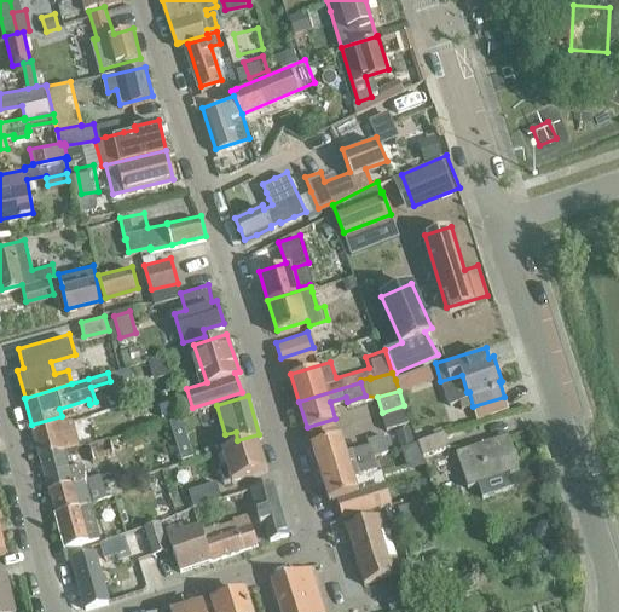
[(404,405),(382,413),(386,426),(408,420),(404,405)]
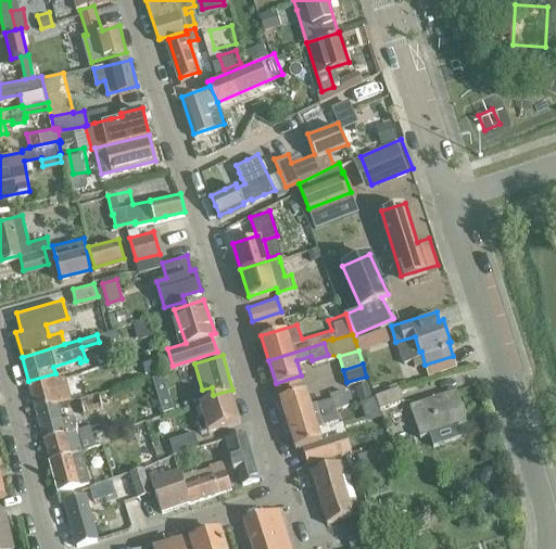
[(28,384),(35,406),(57,401),(70,397),(63,375),(57,378),(55,373),(28,381),(29,383),(28,384)]
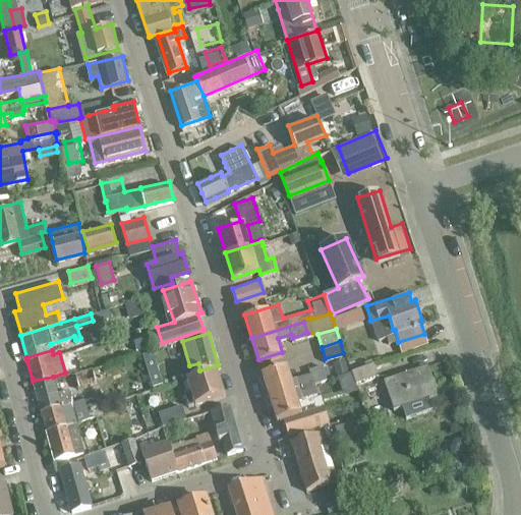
[(163,381),(158,364),(154,351),(141,355),(146,367),(148,366),(153,384),(163,381)]
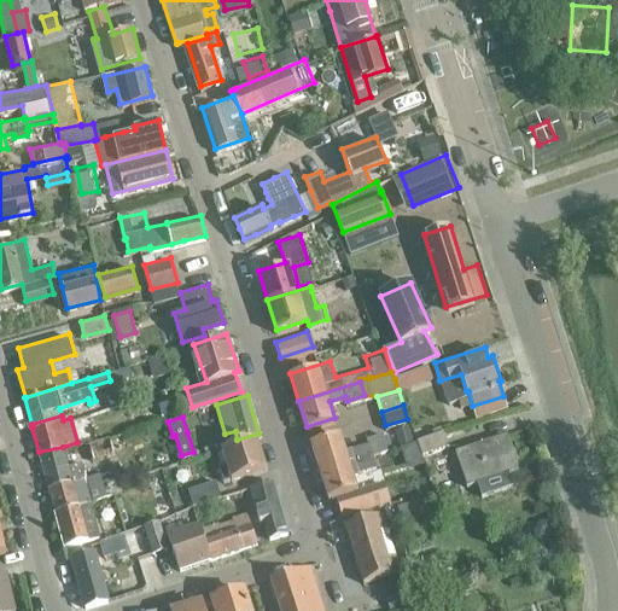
[(417,436),(423,452),(448,443),(442,428),(417,436)]
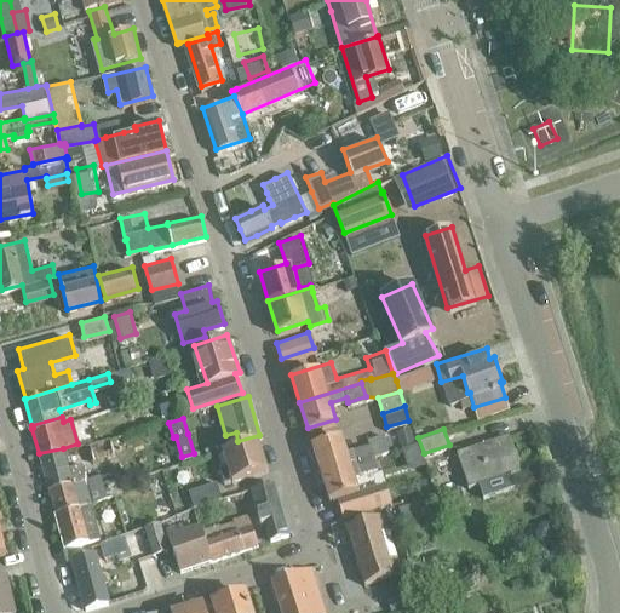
[(313,442),(320,470),(389,448),(384,433),(368,436),(369,442),(352,447),(346,450),(342,434),(313,442)]
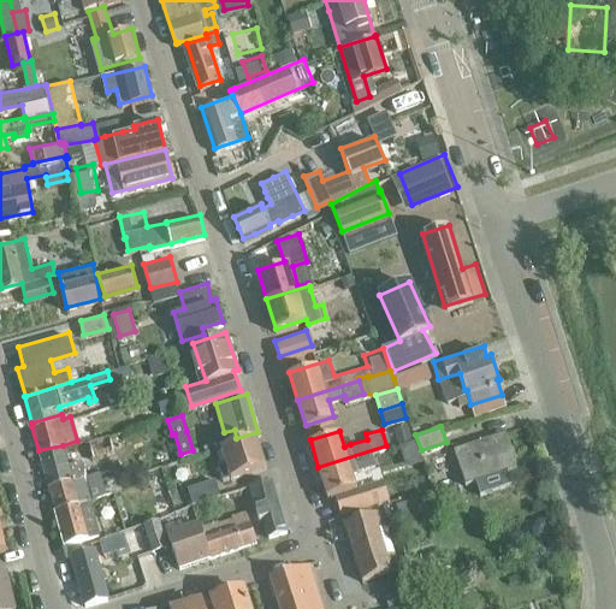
[(505,430),(454,448),(458,460),(465,482),(477,478),(481,491),(511,482),(507,468),(517,465),(505,430)]
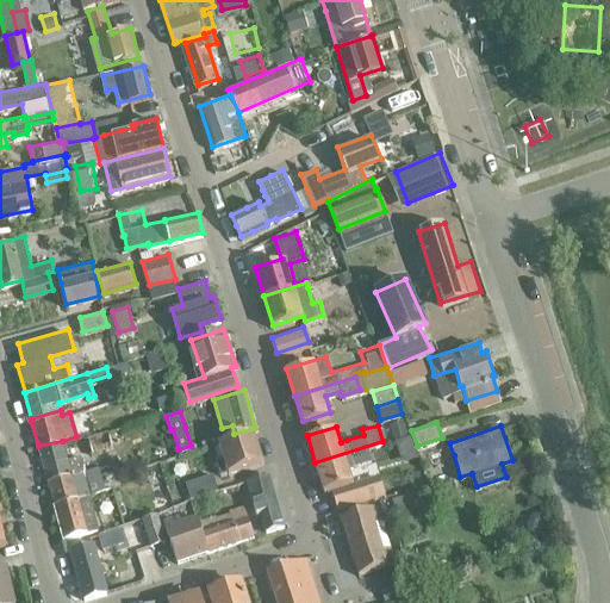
[(255,428),(234,434),(235,436),(219,441),(222,451),(215,453),(219,468),(228,466),(229,470),(262,460),(253,430),(256,429),(255,428)]
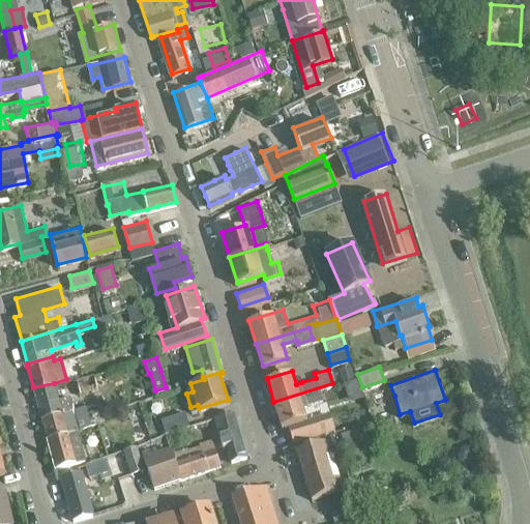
[(97,386),(94,373),(77,378),(80,391),(97,386)]
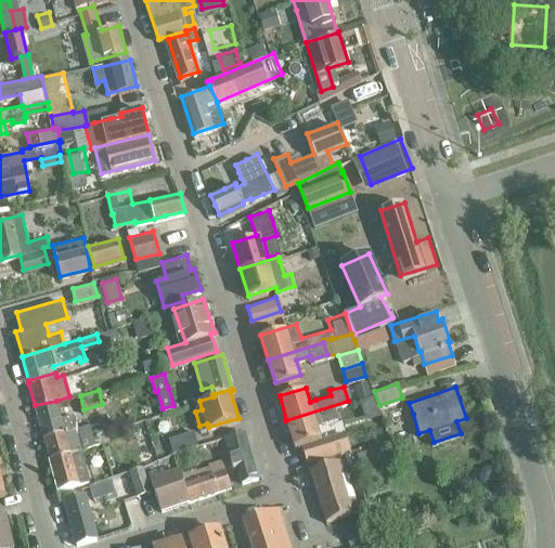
[(35,405),(42,434),(77,426),(74,413),(61,416),(56,401),(35,405)]
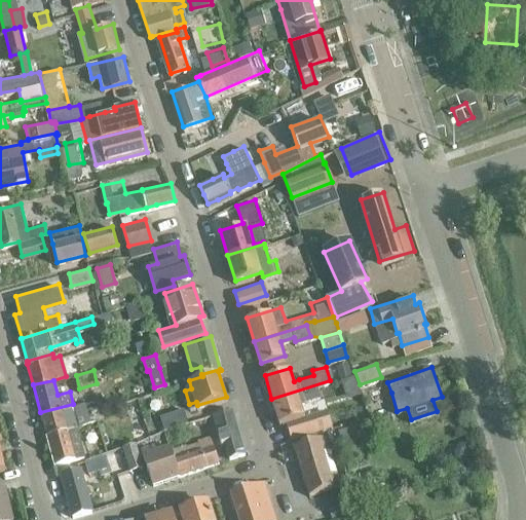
[(330,380),(271,399),(279,422),(304,415),(300,402),(305,400),(320,395),(322,400),(334,396),(330,380)]
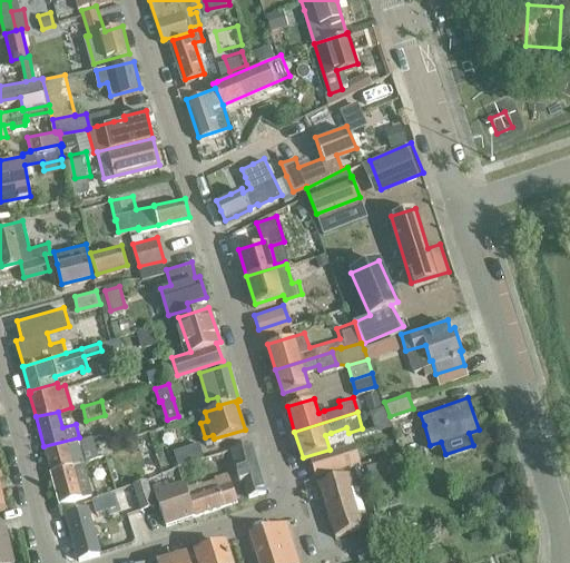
[(45,447),(51,468),(71,463),(71,460),(97,452),(91,435),(79,438),(79,437),(43,446),(45,447)]
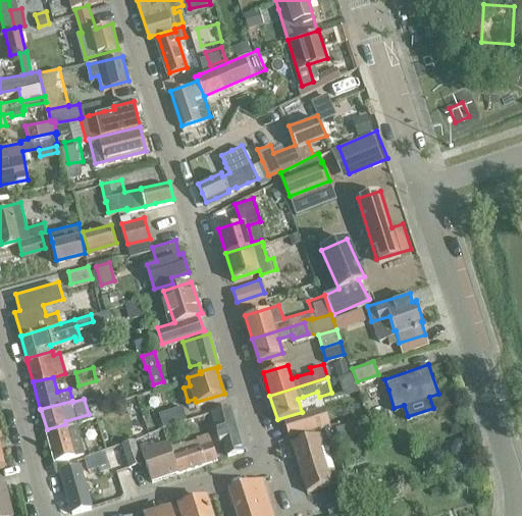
[(187,416),(181,403),(159,411),(163,424),(187,416)]
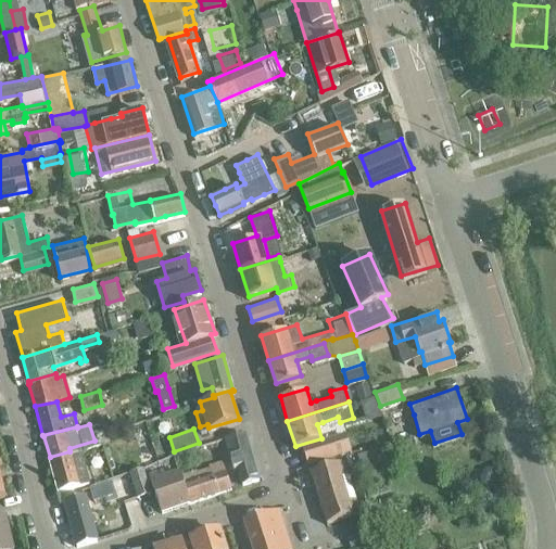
[(238,463),(242,481),(258,476),(244,430),(225,435),(234,464),(238,463)]
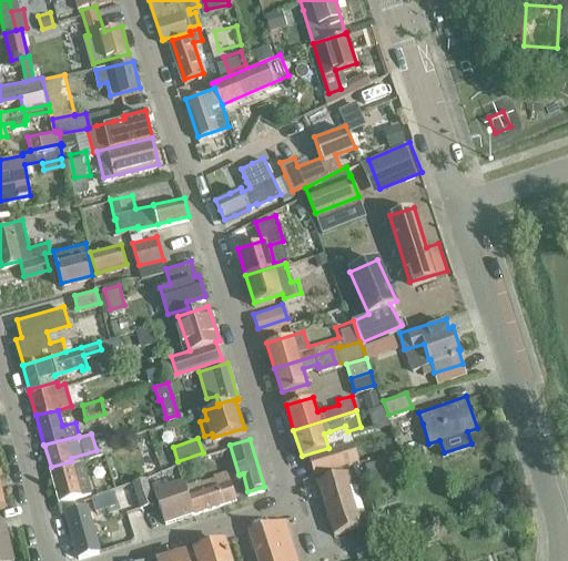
[(71,461),(51,467),(50,467),(59,499),(90,490),(81,458),(98,454),(97,450),(71,458),(71,461)]
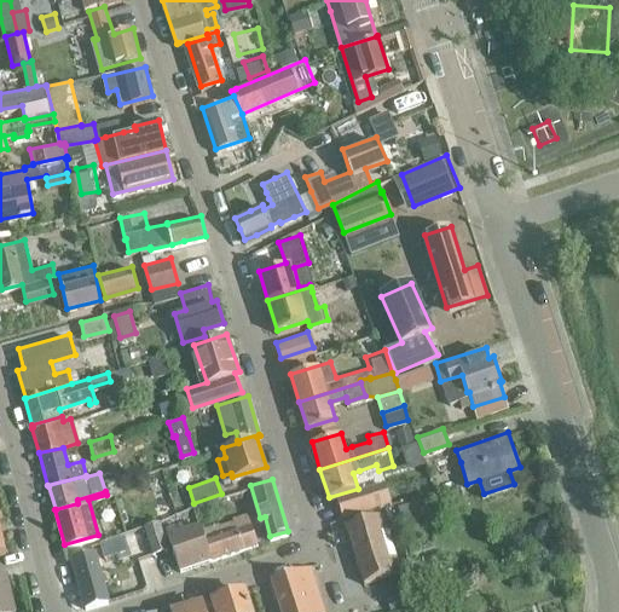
[(337,502),(342,514),(368,507),(364,494),(337,502)]
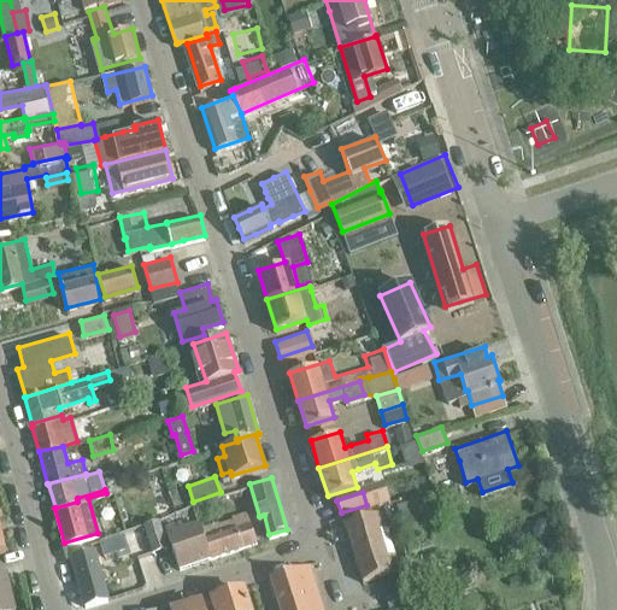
[(397,502),(400,512),(421,505),(417,494),(397,502)]
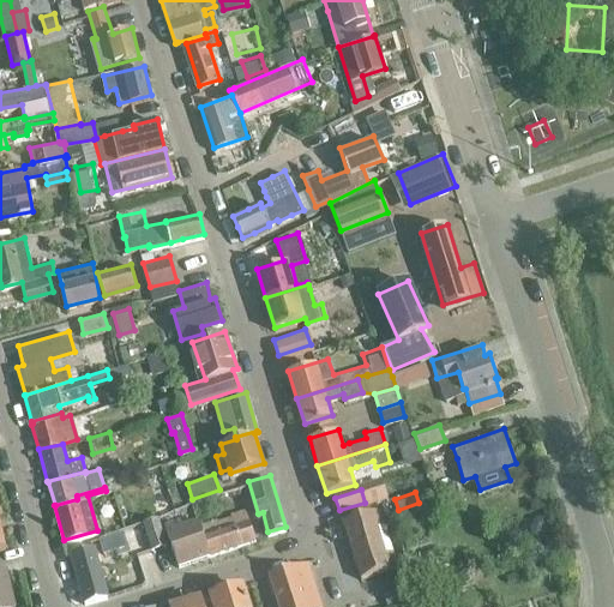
[(343,517),(361,576),(397,565),(379,506),(343,517)]
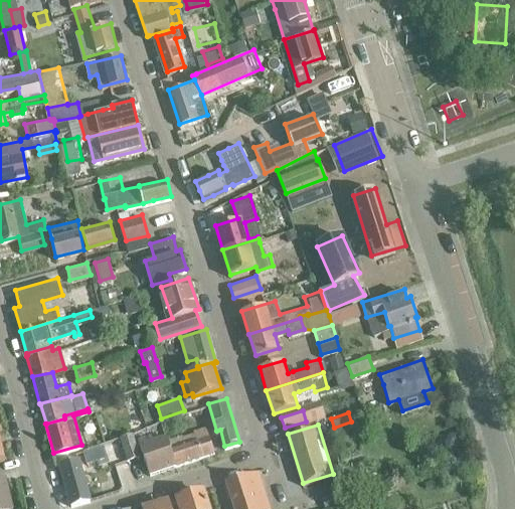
[(121,435),(127,458),(139,455),(132,431),(121,435)]
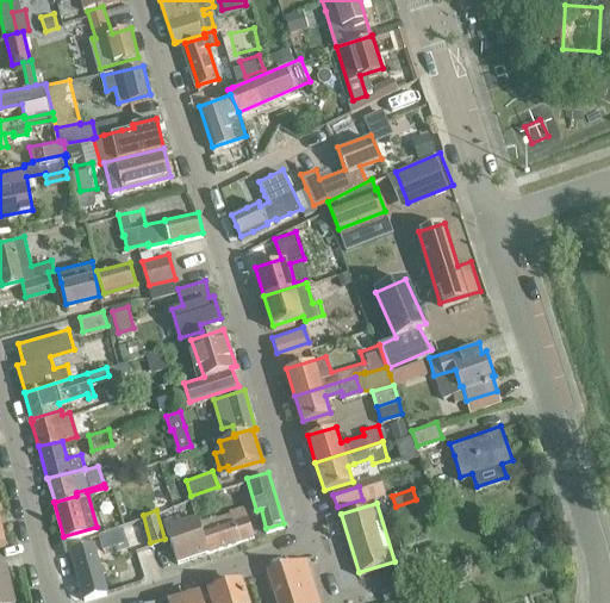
[(218,513),(199,518),(209,547),(253,533),(247,513),(221,521),(218,513)]
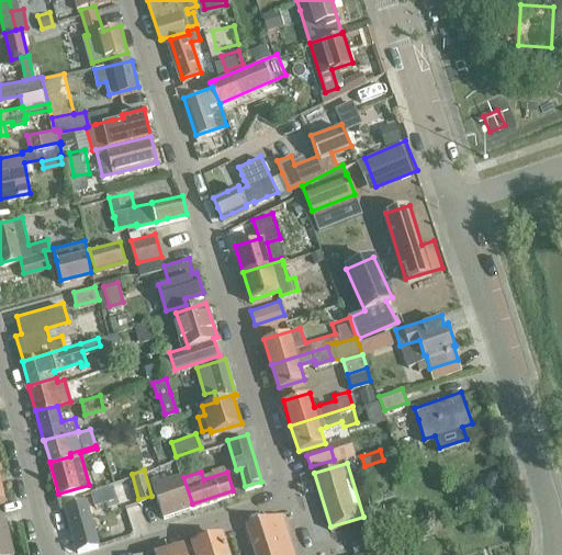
[(163,512),(192,503),(183,477),(181,473),(161,479),(159,474),(150,476),(163,512)]
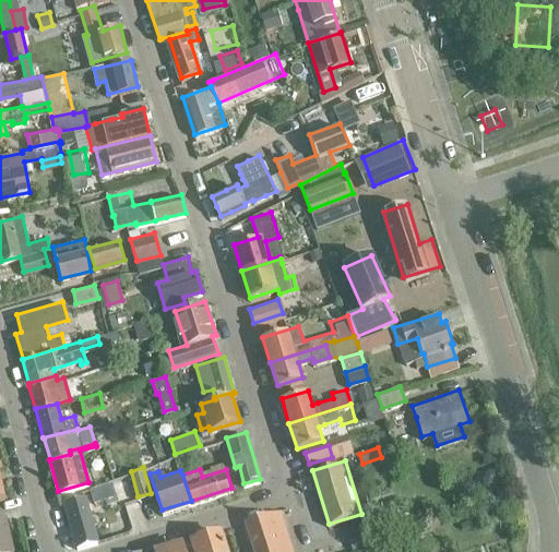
[(118,494),(113,478),(96,483),(102,500),(118,494)]
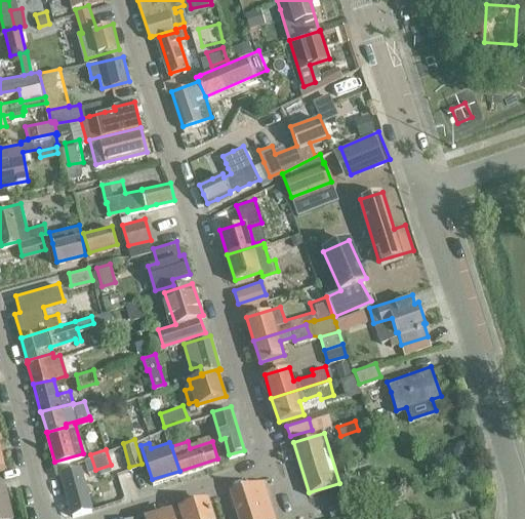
[(61,471),(72,514),(91,508),(80,466),(61,471)]
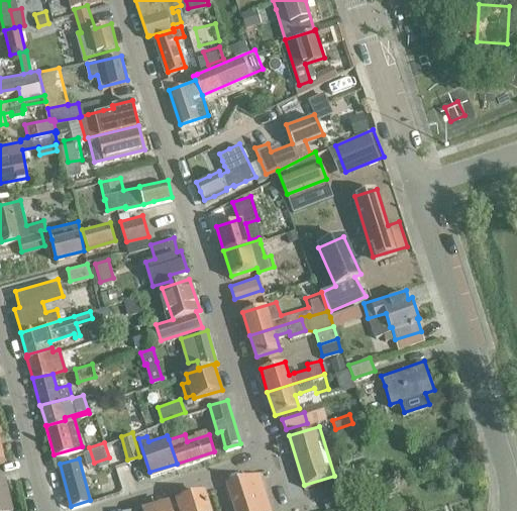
[(134,483),(127,461),(115,465),(123,487),(134,483)]
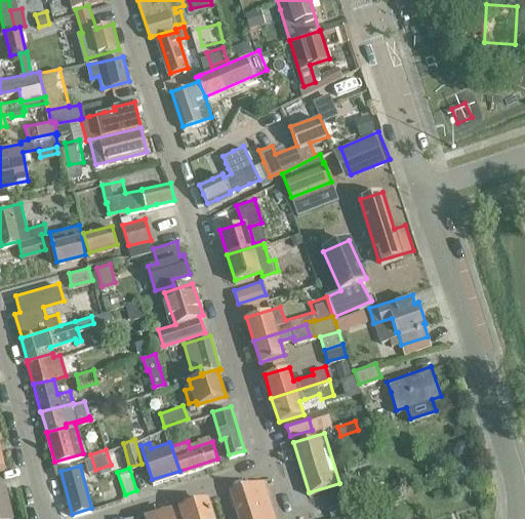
[(239,518),(276,518),(264,478),(230,488),(239,518)]
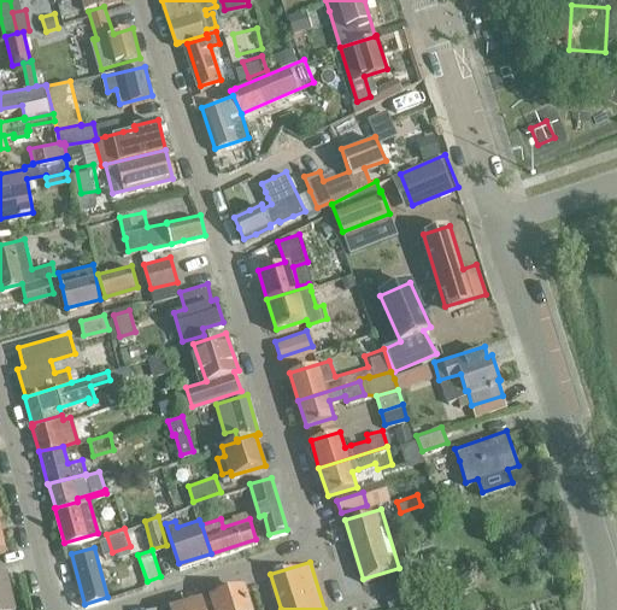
[(0,609),(13,609),(7,575),(3,575),(0,563),(0,609)]
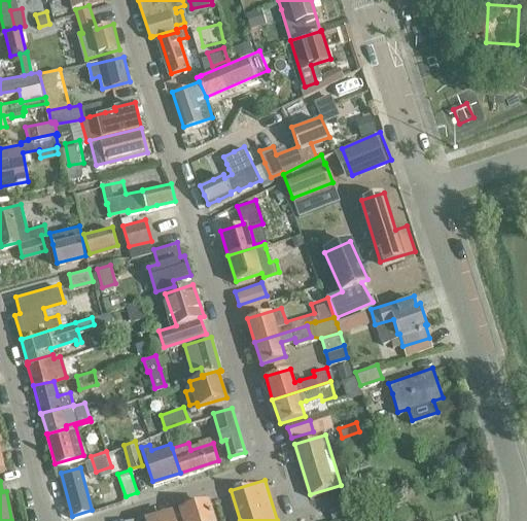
[(213,520),(208,500),(181,510),(184,519),(185,519),(185,520),(213,520)]
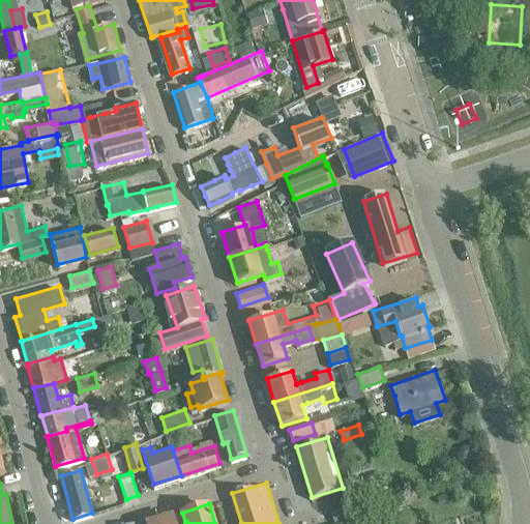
[(186,523),(186,522),(185,522),(177,523),(175,523),(173,515),(146,523),(186,523)]
